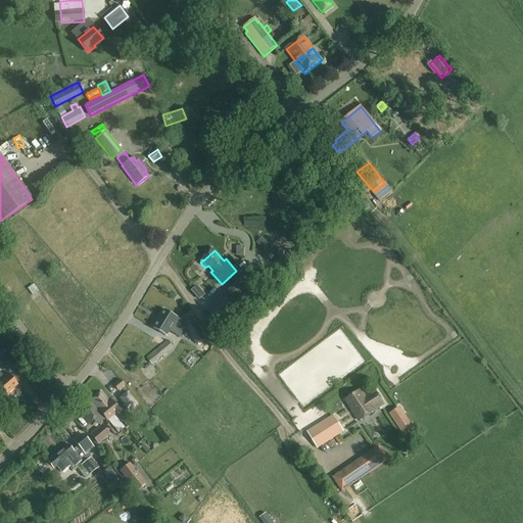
[(225,294),(236,306),(257,287),(246,275),(225,294)]
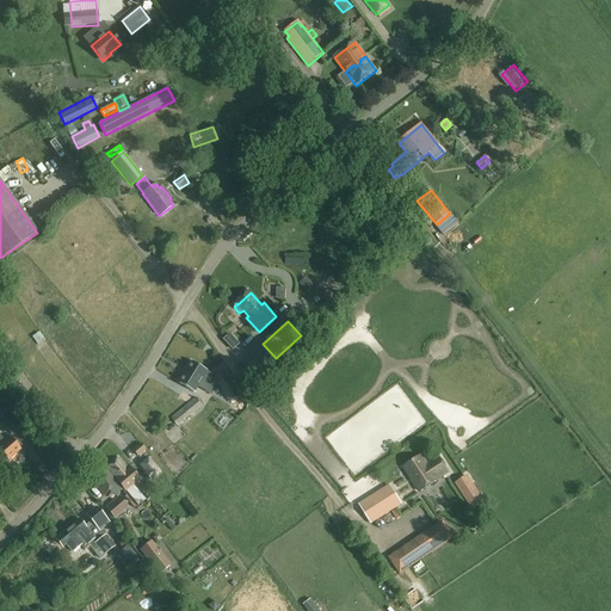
[(38,333),(32,335),(37,345),(43,341),(38,333)]
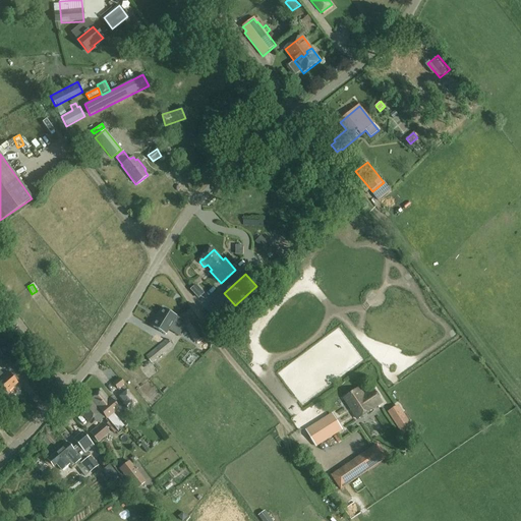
[(199,297),(205,305),(215,299),(209,291),(199,297)]
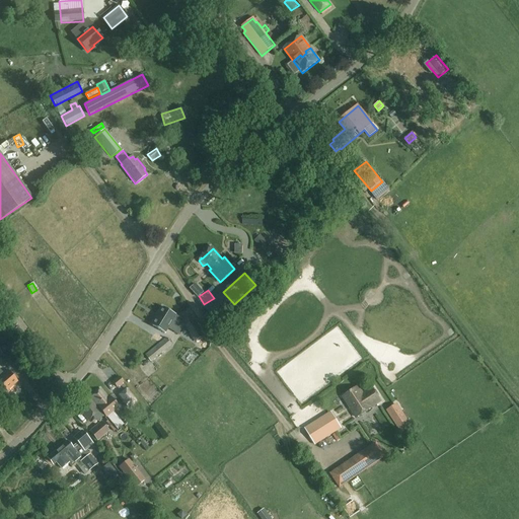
[(204,308),(215,321),(235,305),(234,304),(223,292),(210,303),(204,308)]
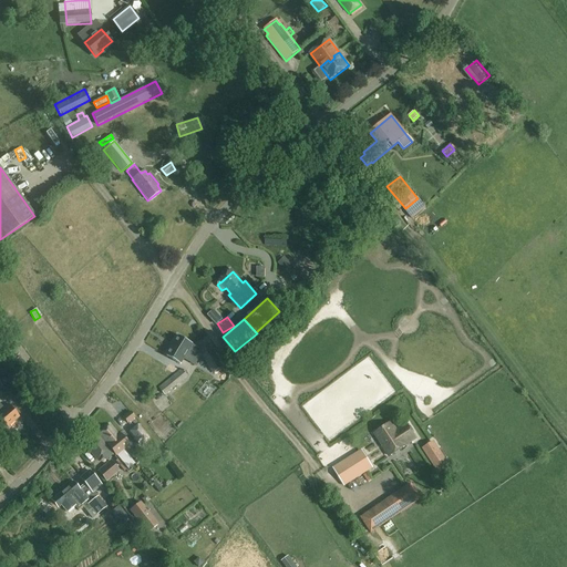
[(189,349),(193,343),(179,336),(167,357),(181,364),(185,357),(195,363),(199,354),(189,349)]
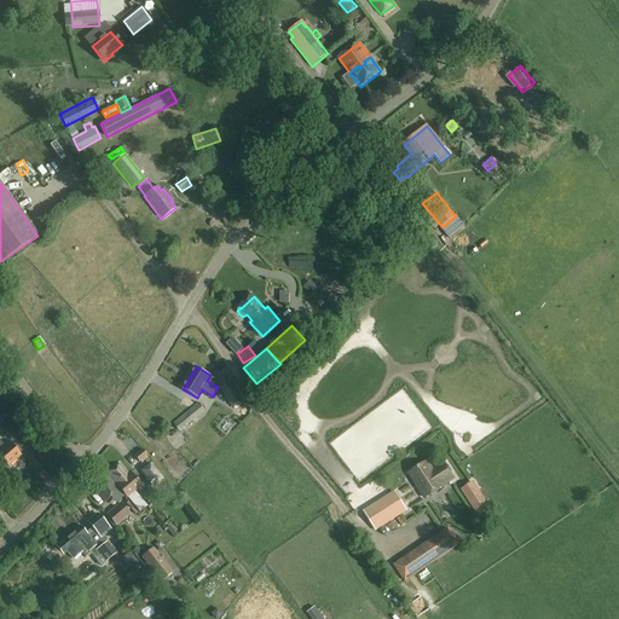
[(230,377),(218,385),(232,408),(244,401),(230,377)]
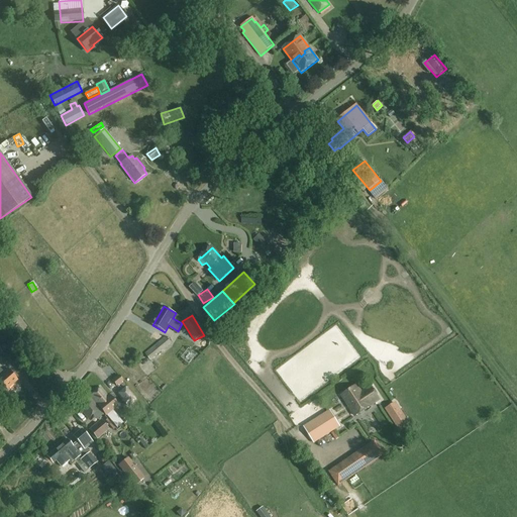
[(12,329),(22,341),(27,338),(17,325),(12,329)]
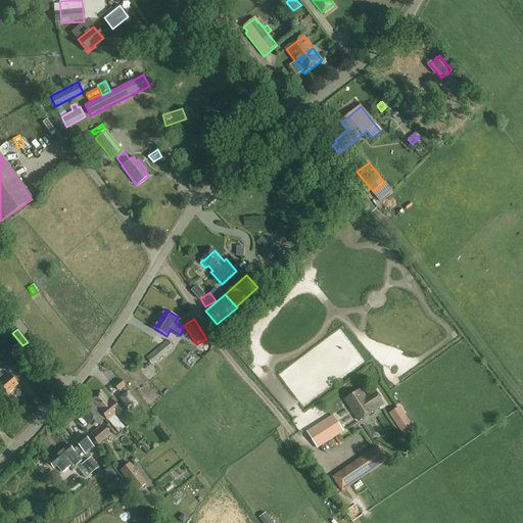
[(168,340),(146,358),(152,365),(174,347),(168,340)]
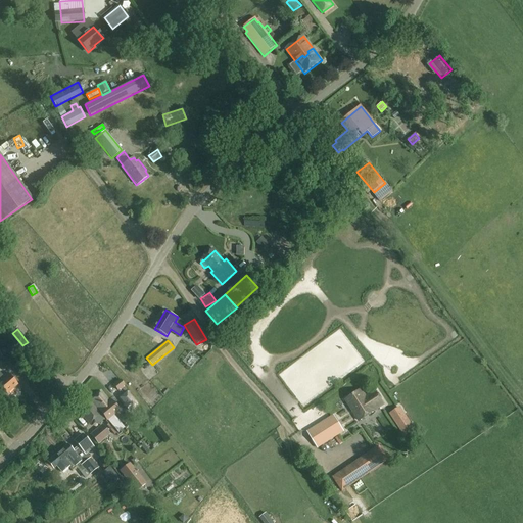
[(12,353),(9,346),(3,348),(6,355),(12,353)]
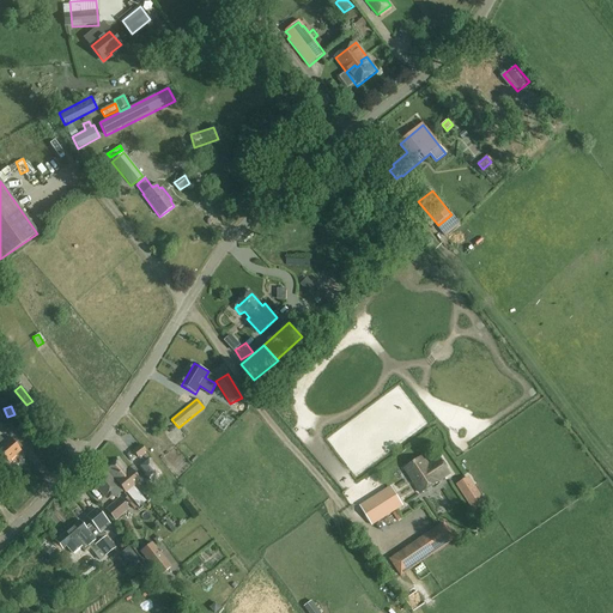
[(0,453),(8,462),(20,451),(8,437),(5,442),(0,436),(0,453)]
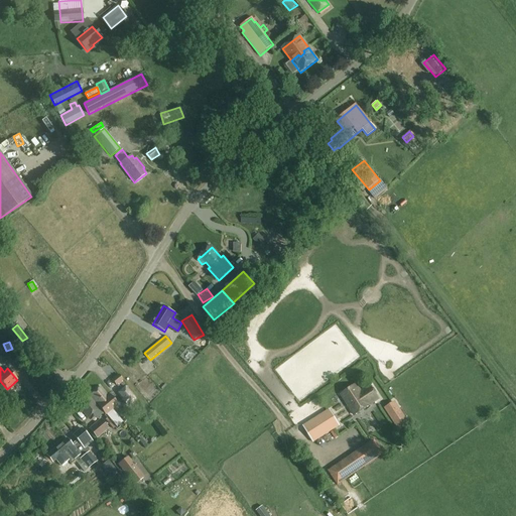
[(112,381),(116,385),(122,380),(118,376),(112,381)]
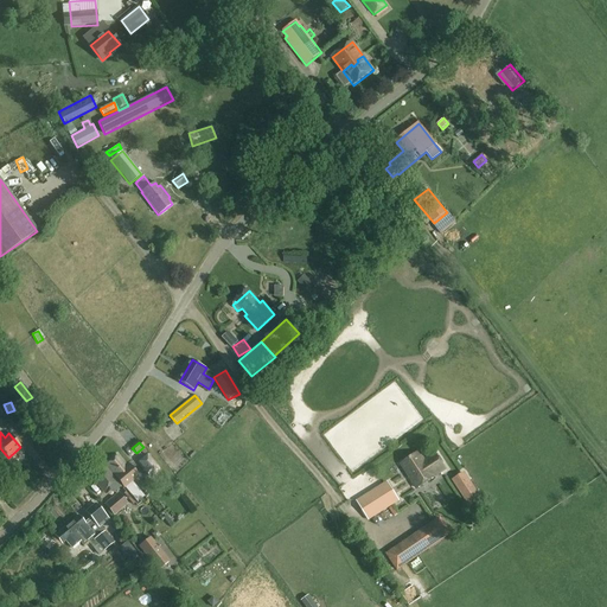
[(435,452),(423,460),(419,453),(401,465),(416,489),(434,477),(446,470),(435,452)]
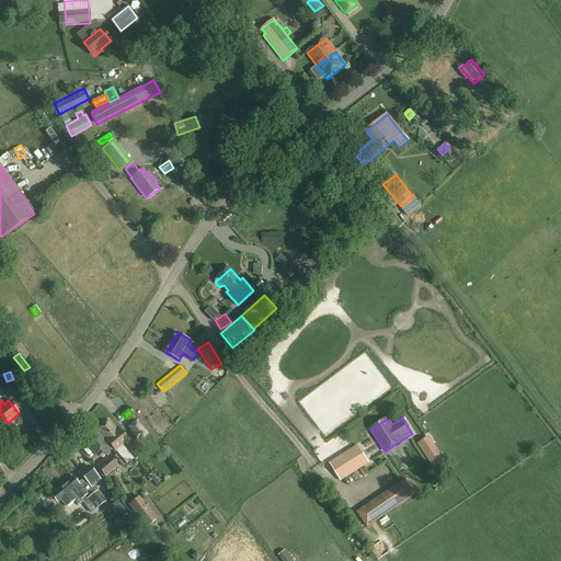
[(96,432),(102,438),(104,437),(110,444),(121,435),(109,421),(96,432)]
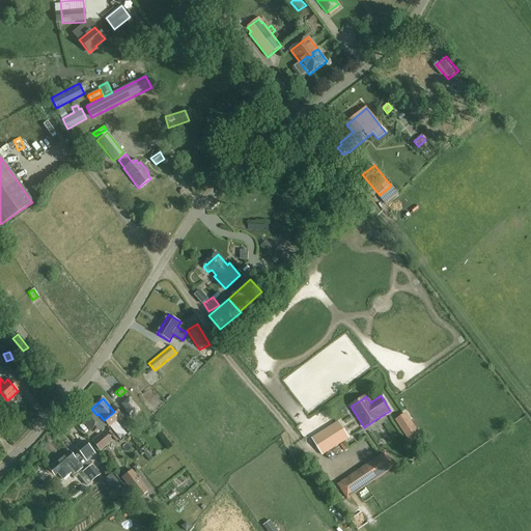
[(128,398),(120,404),(132,419),(139,412),(128,398)]
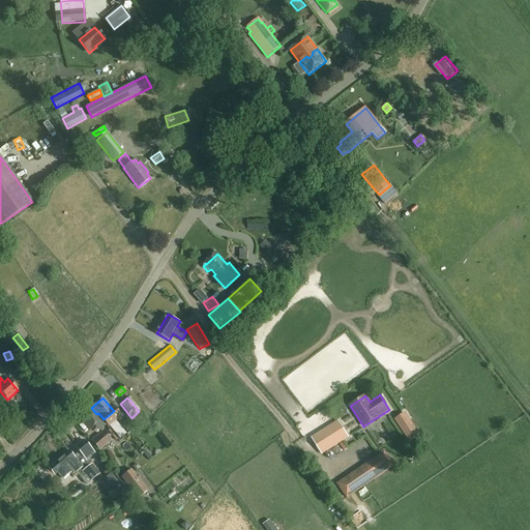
[(96,414),(91,408),(80,417),(89,430),(100,420),(95,415),(96,414)]
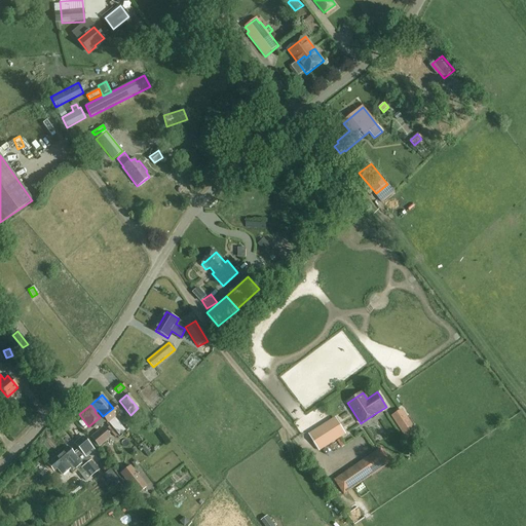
[(390,414),(407,439),(416,431),(400,407),(390,414)]
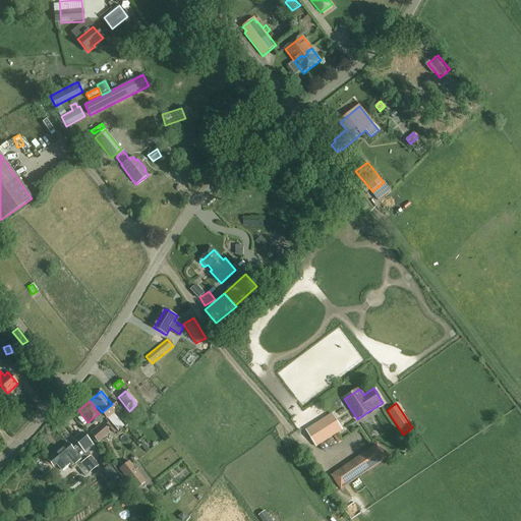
[(332,414),(306,430),(316,447),(342,430),(332,414)]
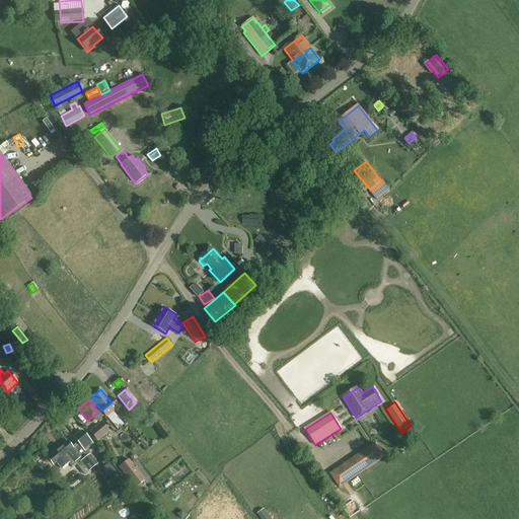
[(101,422),(89,432),(97,441),(109,432),(101,422)]
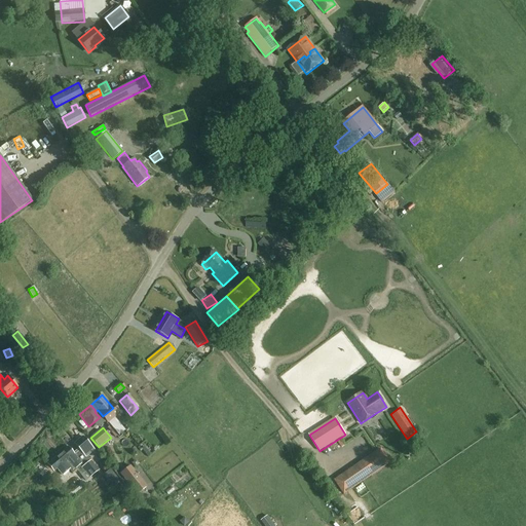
[(78,450),(73,453),(69,448),(47,465),(53,473),(58,470),(63,475),(69,470),(71,472),(81,463),(83,466),(81,468),(88,479),(100,471),(96,464),(95,465),(86,455),(95,449),(84,437),(74,445),(78,450)]
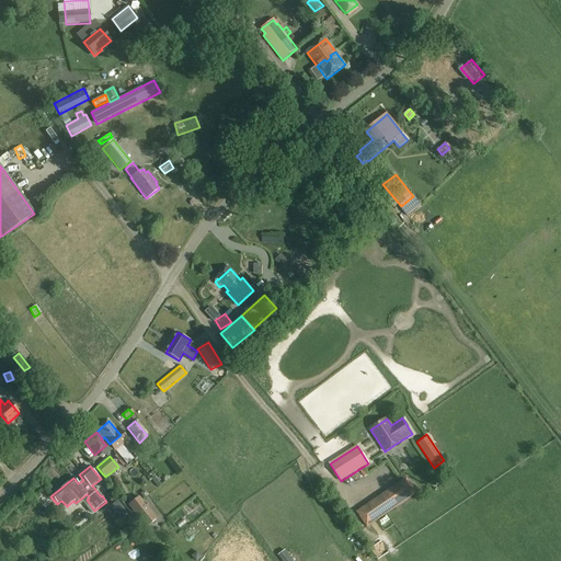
[(367,528),(421,491),(414,480),(404,487),(401,482),(357,513),(367,528)]
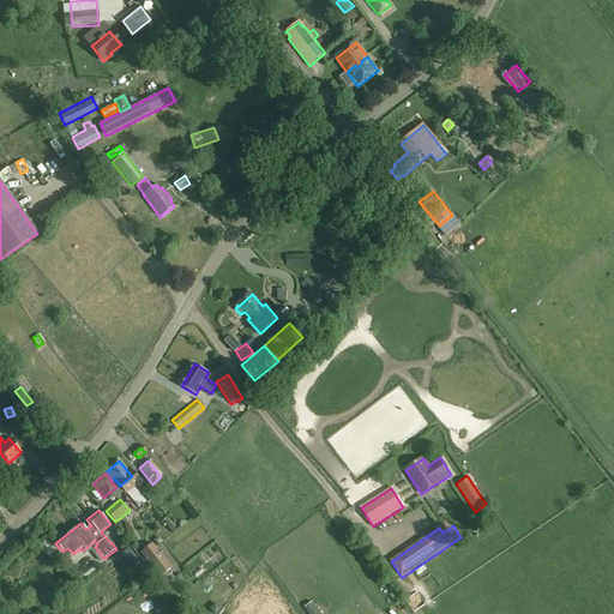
[(172,569),(154,545),(142,554),(160,578),(172,569)]
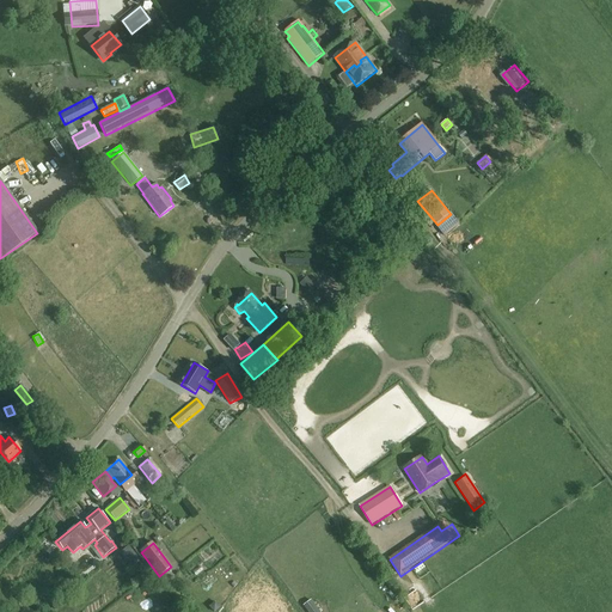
[(130,545),(120,554),(128,565),(139,557),(130,545)]
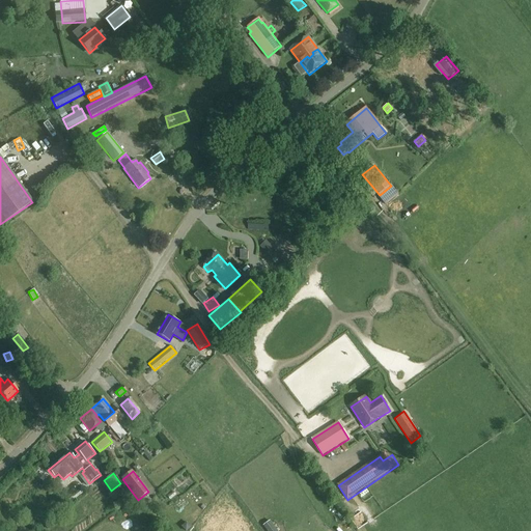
[(70,490),(72,497),(78,495),(75,487),(70,490)]
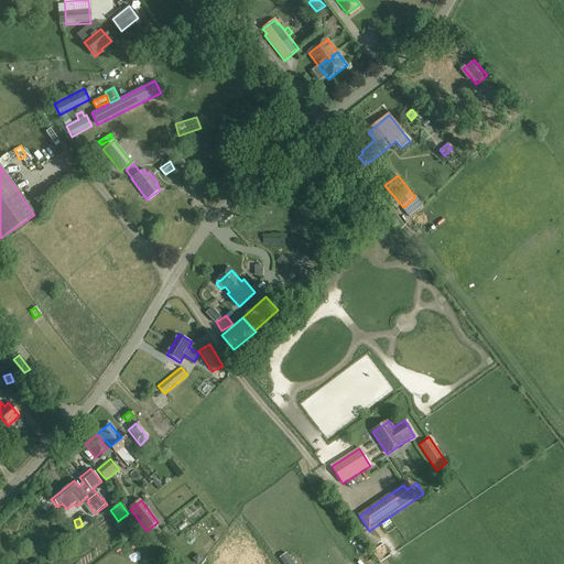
[(280,555),(284,563),(294,563),(288,551),(280,555)]
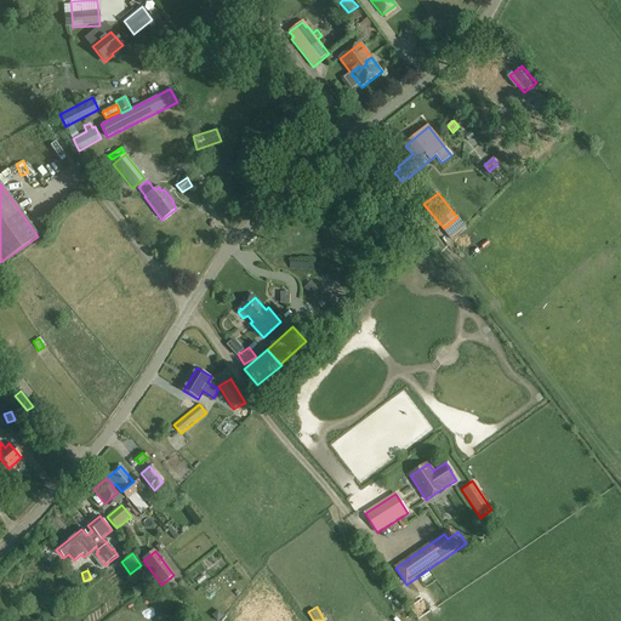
[(165,620),(172,617),(167,610),(160,615),(165,620)]
